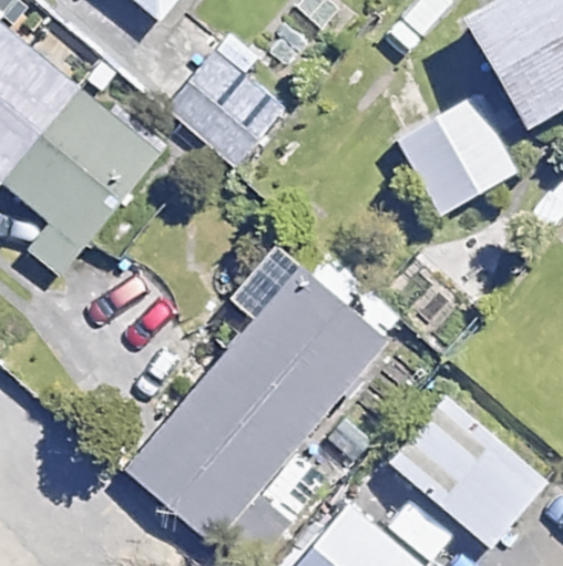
[(132,0),(157,21),(175,0),(132,0)]
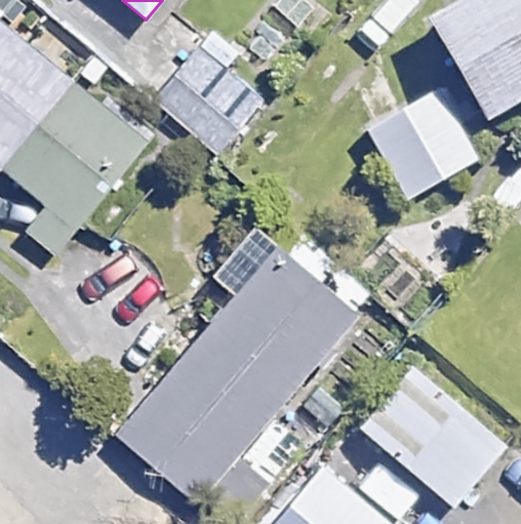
[(456,0),(417,31),(491,125),(520,102),(520,0),(456,0)]
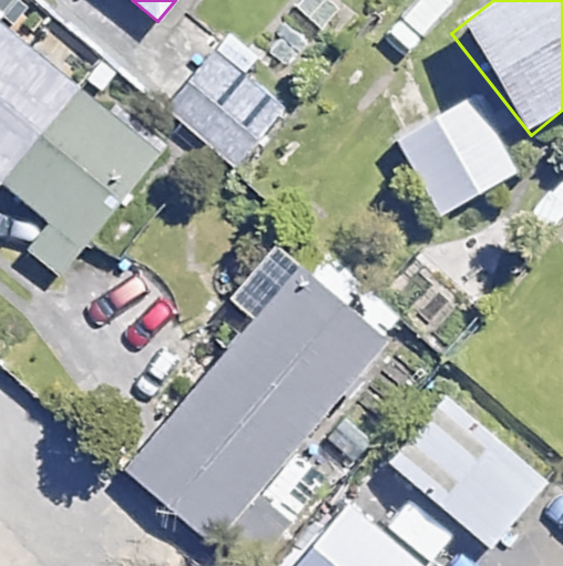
[(258,54),(208,16),(147,93),(241,165),(288,104),(245,71),(258,54)]
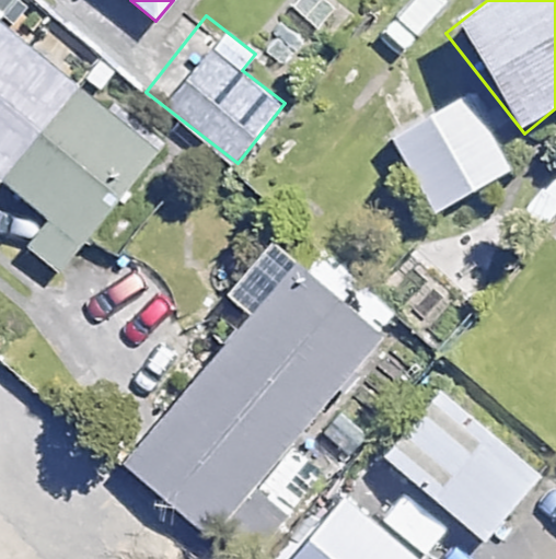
[(0,186),(14,198),(0,217),(0,224),(59,272),(157,151),(0,24),(0,186)]
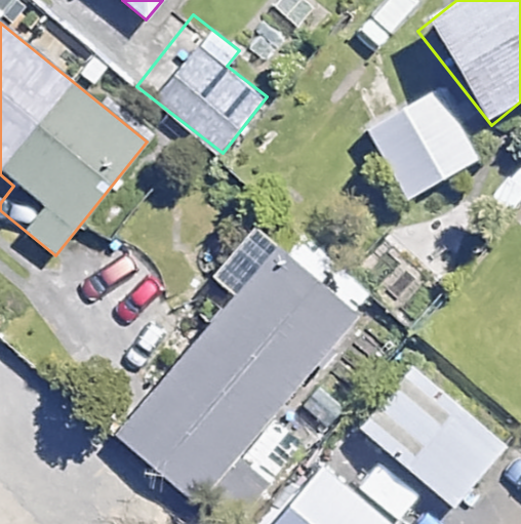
[(480,159),(438,88),(366,130),(408,201),(480,159)]
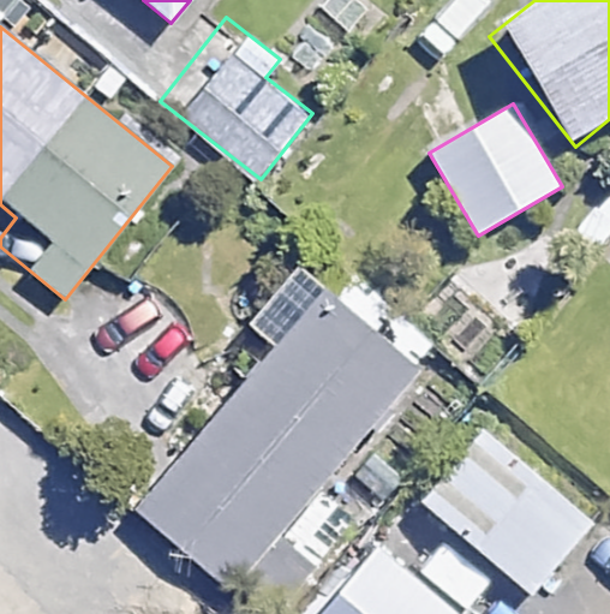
[(366,285),(346,307),(327,290),(133,501),(231,590),(262,556),(299,591),(362,523),(320,486),(441,353),(366,285)]
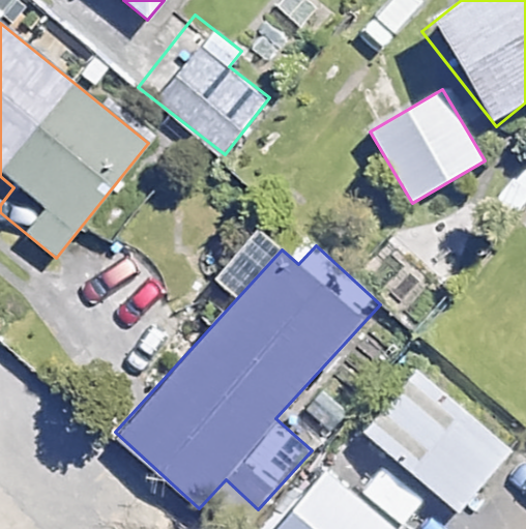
[(514,450),(416,369),(331,471),(324,466),(270,528),(402,528),(378,508),(410,470),(461,512),(514,450)]
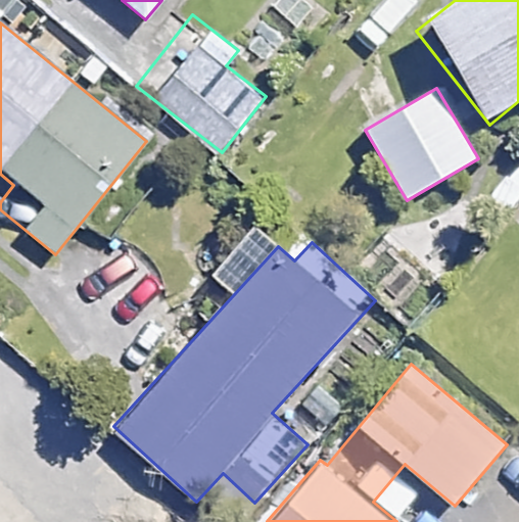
All buildings are outlined.
